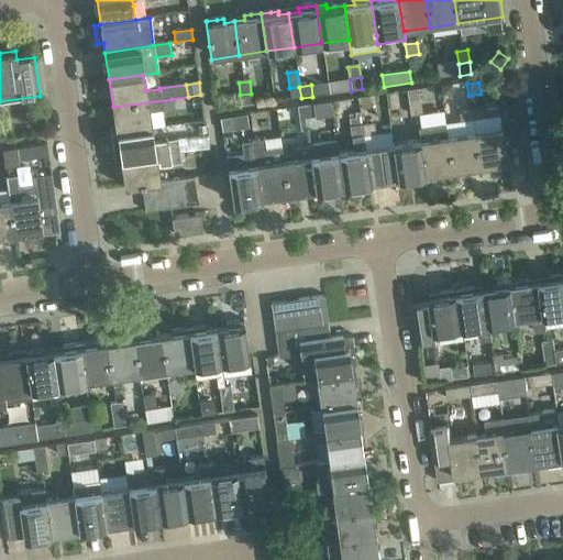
[(452,90),(452,86),(440,87),(440,88),(441,97),(448,96),(452,90)]
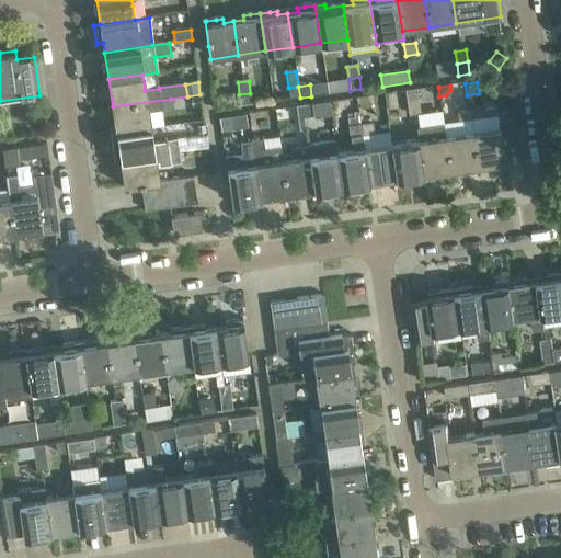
[(405,92),(407,104),(418,102),(416,90),(405,92)]
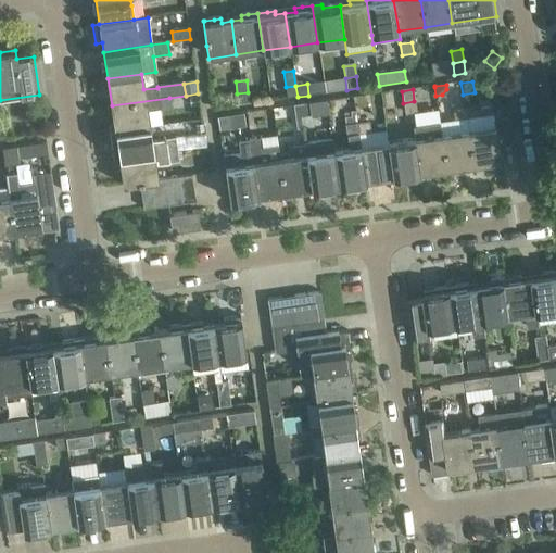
[(250,104),(248,92),(237,93),(239,105),(250,104)]
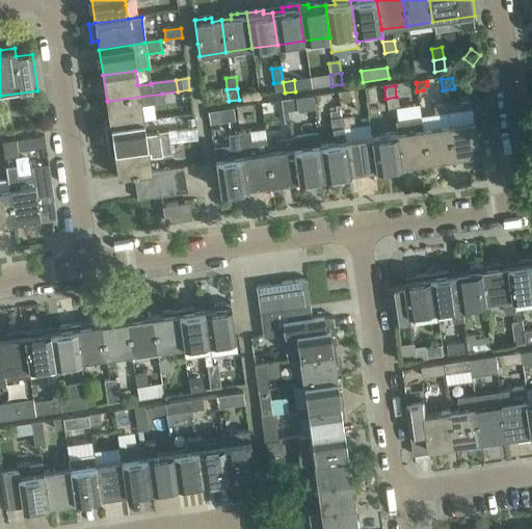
[(162,94),(107,101),(110,127),(142,123),(142,122),(154,120),(152,105),(163,104),(162,94)]
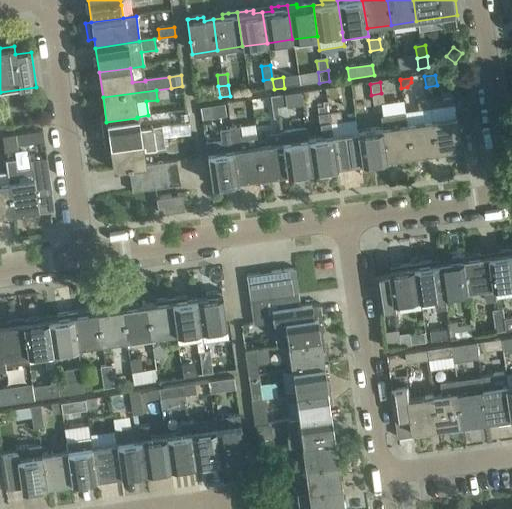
[(383,104),(381,93),(371,95),(373,106),(383,104)]
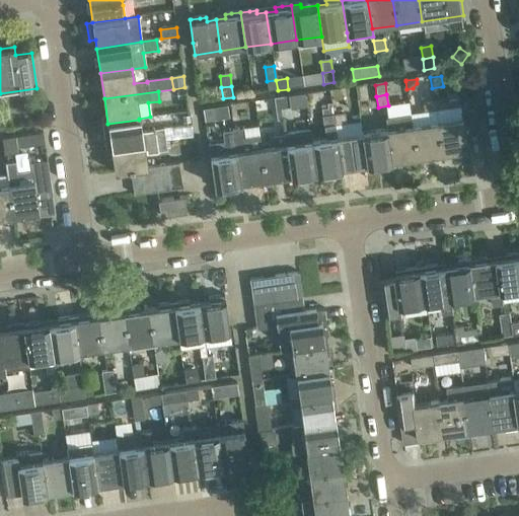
[(304,95),(288,97),(289,108),(289,109),(306,107),(304,95)]
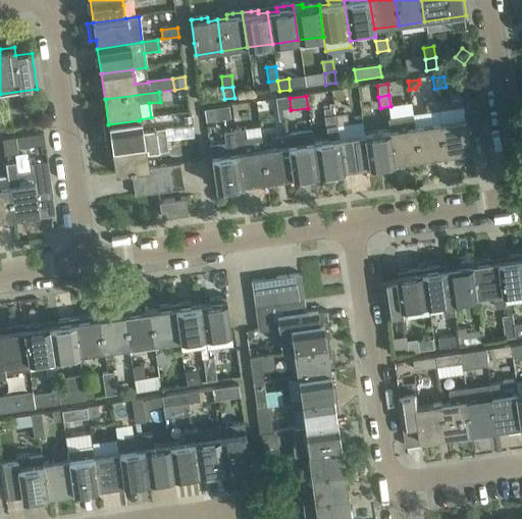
[(275,100),(277,111),(288,110),(285,99),(275,100)]
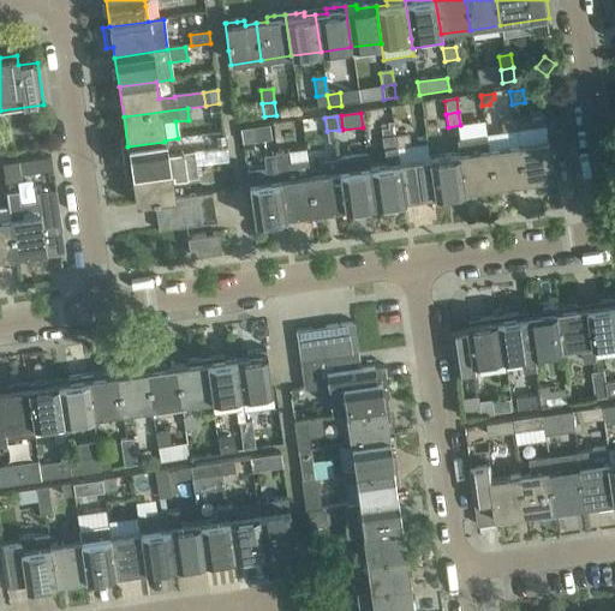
[(518,147),(524,184),(542,181),(543,185),(554,184),(551,162),(569,160),(566,131),(544,135),(544,129),(529,131),(527,119),(514,120),(515,132),(518,147)]
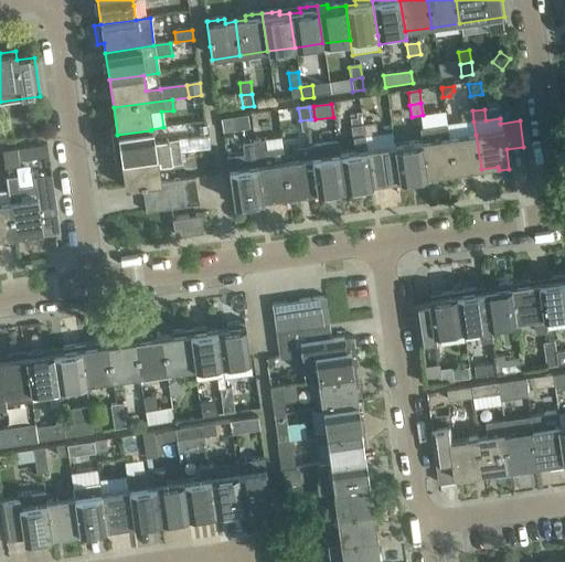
[(473,122),(472,110),(460,113),(461,124),(473,122)]
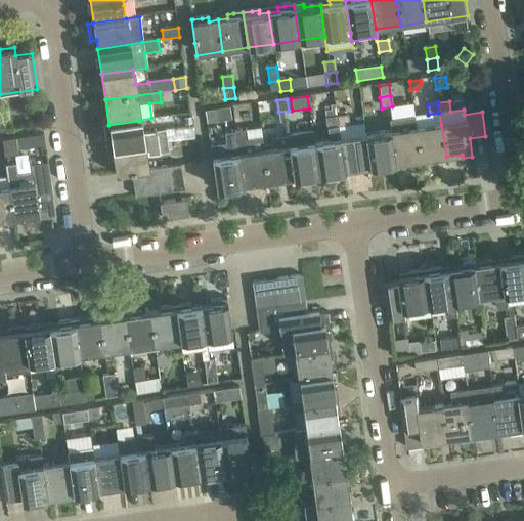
[(229,107),(217,110),(219,122),(231,120),(229,107)]
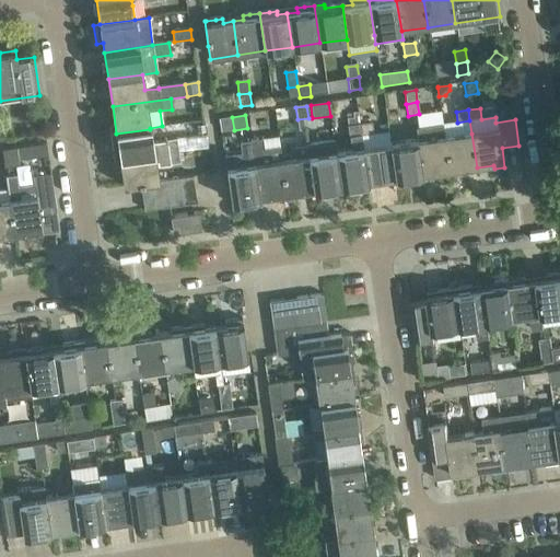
[(308,119),(308,118),(298,119),(299,131),(310,129),(308,119)]
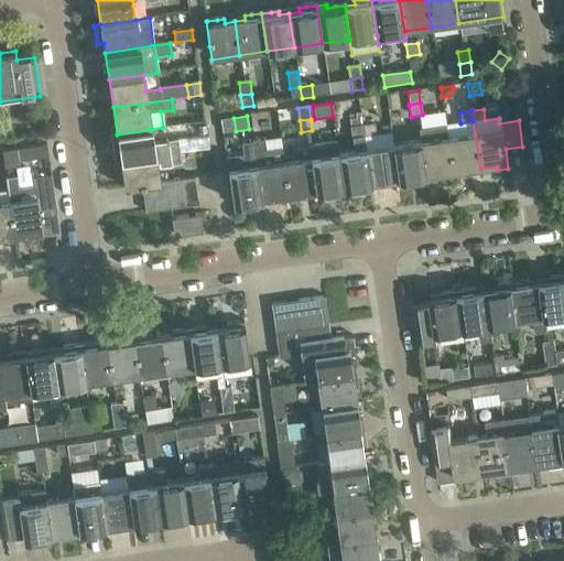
[(388,182),(389,186),(399,184),(393,147),(391,133),(376,136),(375,125),(362,127),(370,184),(388,182)]
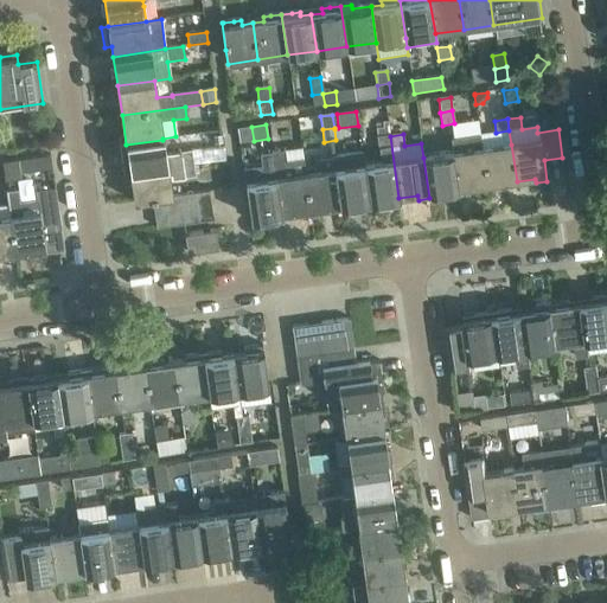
[(480,135),(451,140),(453,153),(458,190),(477,187),(477,191),(487,190),(481,149),(480,135)]
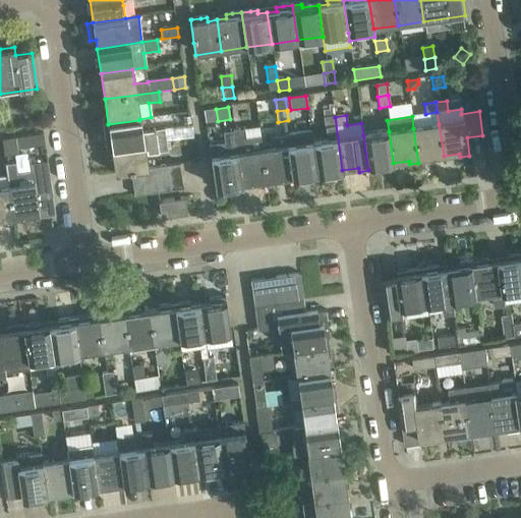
[(312,142),(317,177),(327,176),(326,173),(342,170),(335,117),(324,118),(325,128),(326,128),(328,140),(312,142)]
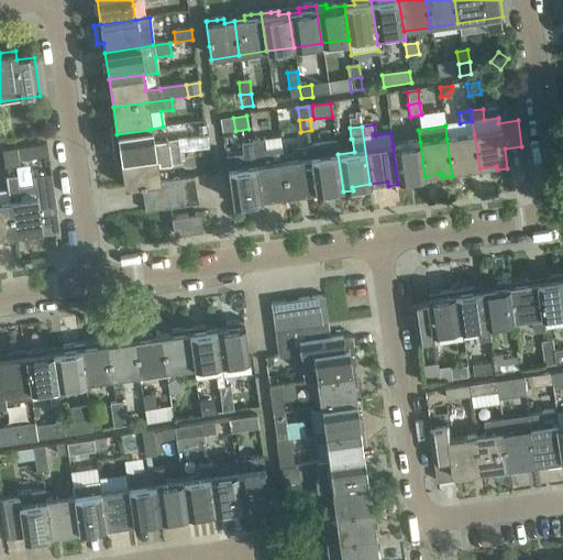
[(119,151),(121,162),(179,153),(177,141),(153,144),(151,130),(117,134),(111,135),(113,152),(119,151)]
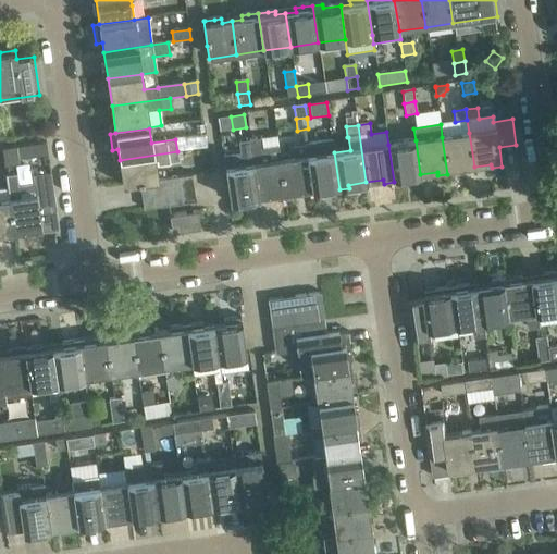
[(442,137),(447,174),(457,173),(457,169),(474,167),(469,133),(442,137)]
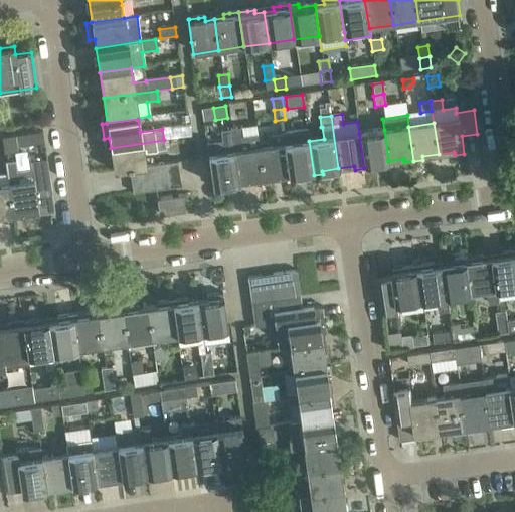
[(188,128),(181,129),(182,136),(189,136),(188,128)]
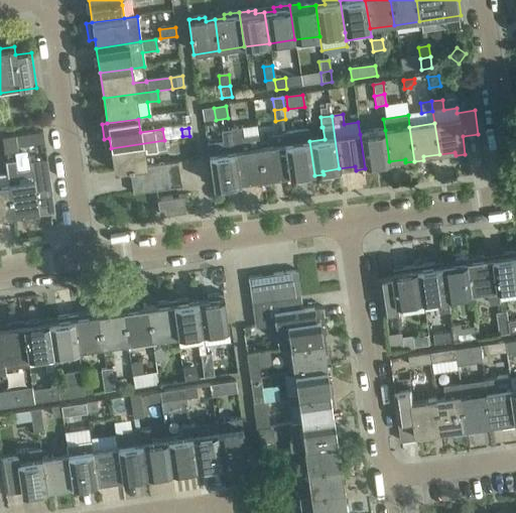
[(255,180),(255,184),(264,183),(259,148),(257,135),(244,137),(242,128),(231,130),(234,152),(239,183),(255,180)]
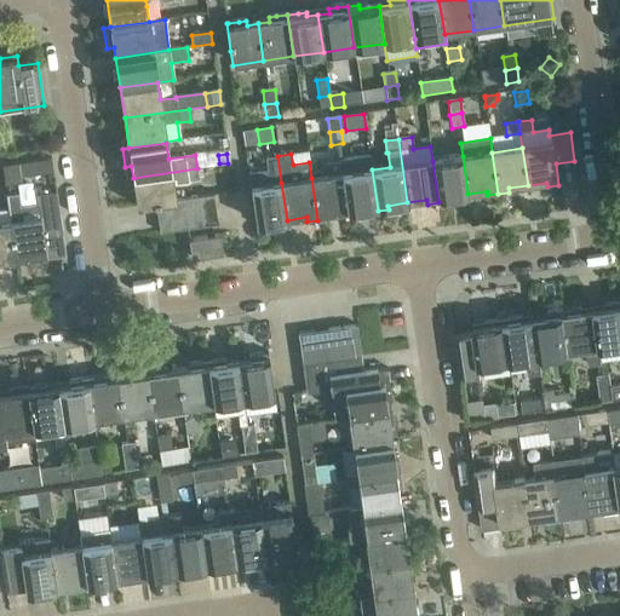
[(268,228),(268,223),(287,220),(281,183),(277,156),(265,159),(267,171),(248,173),(257,229),(268,228)]
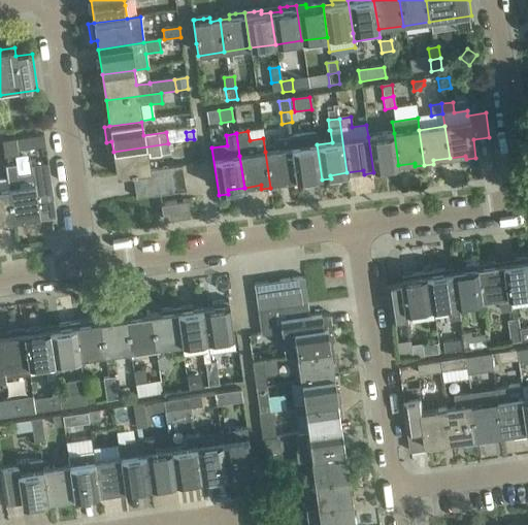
[(322,179),(317,144),(315,133),(289,137),(289,138),(295,181),(311,177),(312,182),(322,179)]
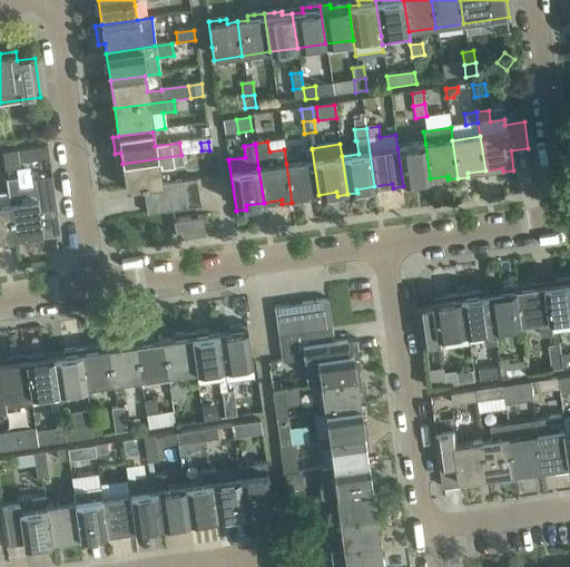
[(397,148),(403,186),(413,185),(412,181),(430,178),(424,144),(397,148)]
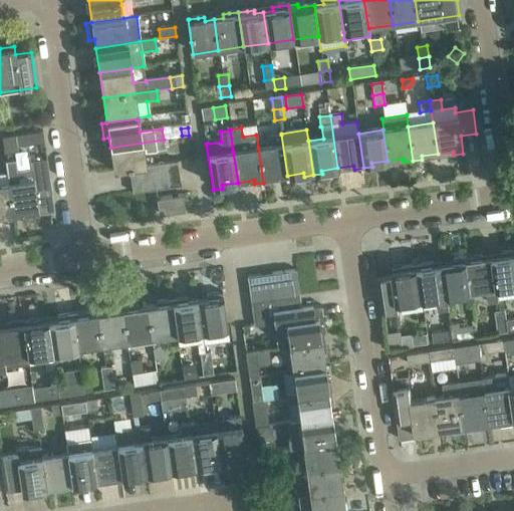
[(40,134),(26,136),(28,150),(42,148),(40,134)]
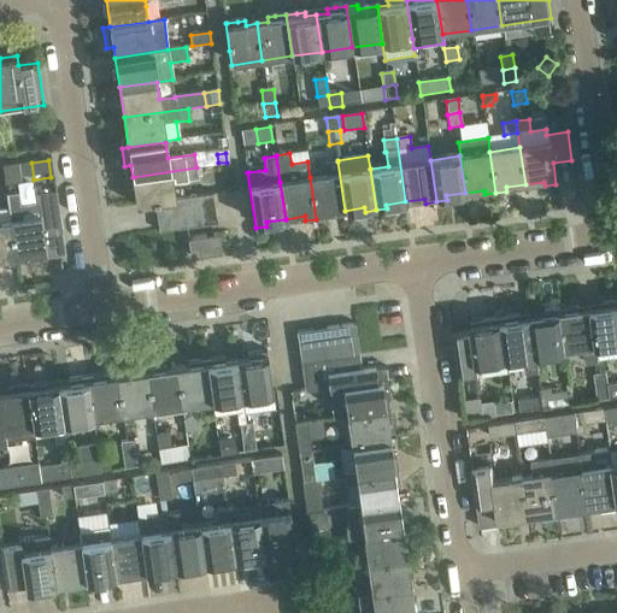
[(325,163),(327,175),(310,177),(316,219),(327,217),(325,213),(345,211),(338,161),(325,163)]
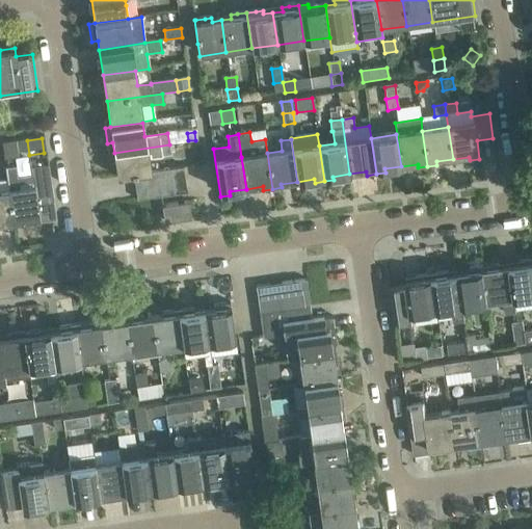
[(170,155),(169,144),(114,153),(117,179),(133,177),(151,174),(150,173),(148,158),(170,155)]
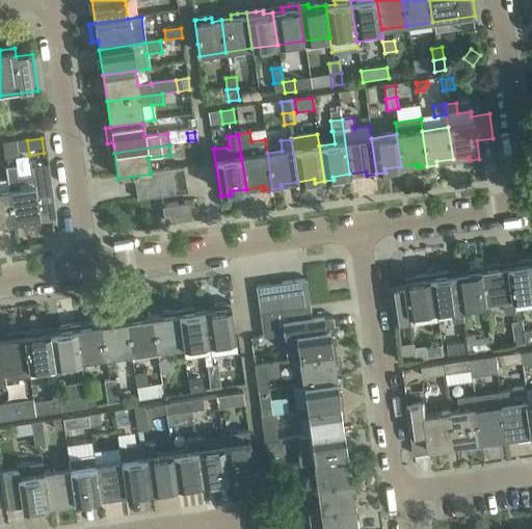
[(5,168),(8,191),(14,223),(23,221),(23,226),(40,223),(38,213),(55,211),(48,166),(31,168),(32,176),(17,178),(16,167),(5,168)]
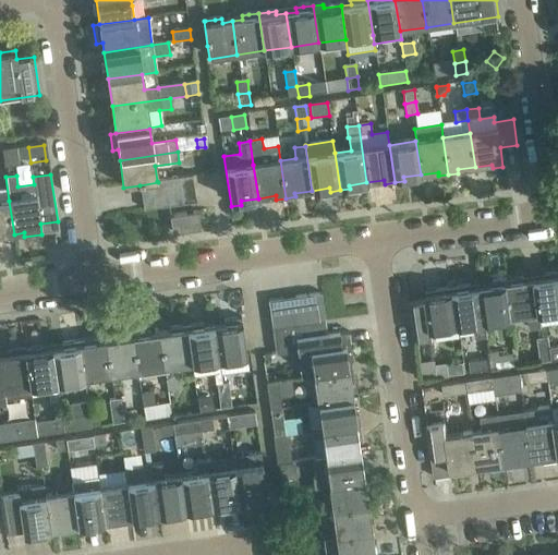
[(193,177),(168,180),(169,193),(195,190),(193,177)]
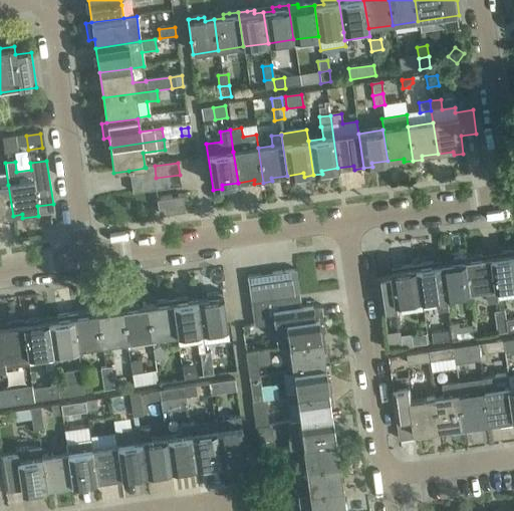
[(129,171),(131,182),(156,178),(155,166),(145,167),(146,168),(129,171)]
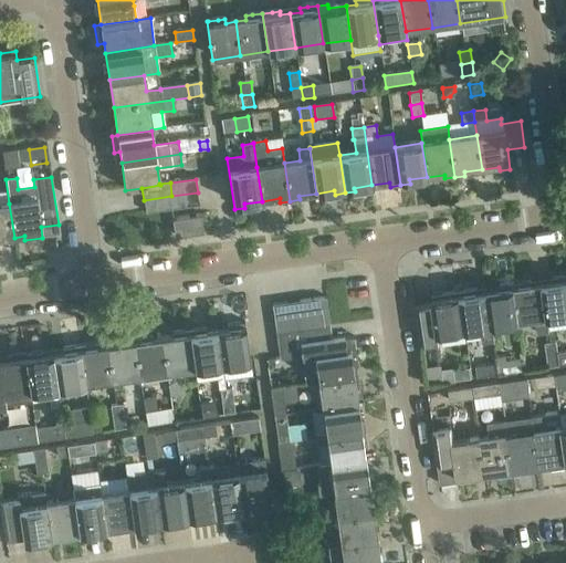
[(198,193),(171,196),(174,210),(199,206),(198,193)]
